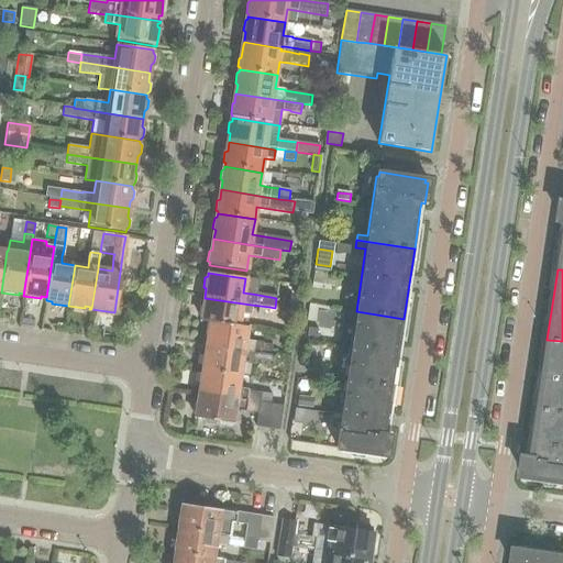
[(251,305),(205,298),(202,307),(200,308),(199,317),(201,319),(200,322),(207,323),(238,328),(239,316),(249,317),(251,305)]
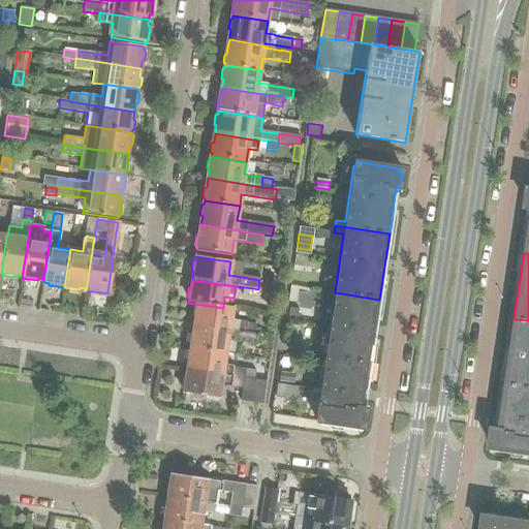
[(244,287),(242,296),(252,298),(253,288),(244,287)]
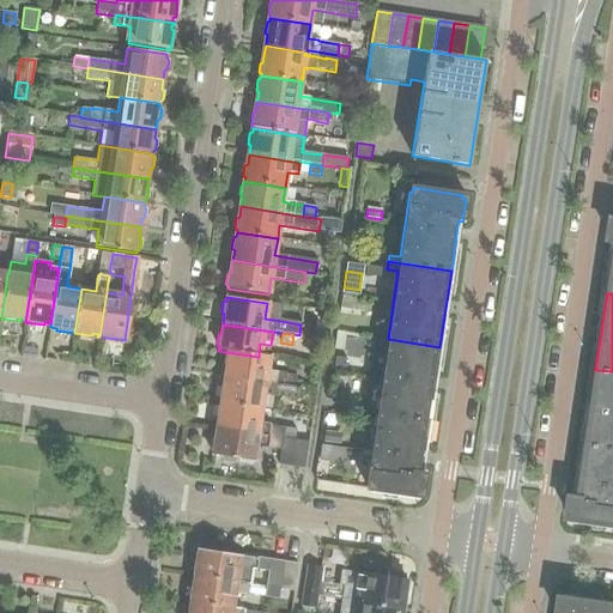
[(439,347),(388,339),(377,407),(366,405),(365,413),(429,423),(439,347)]
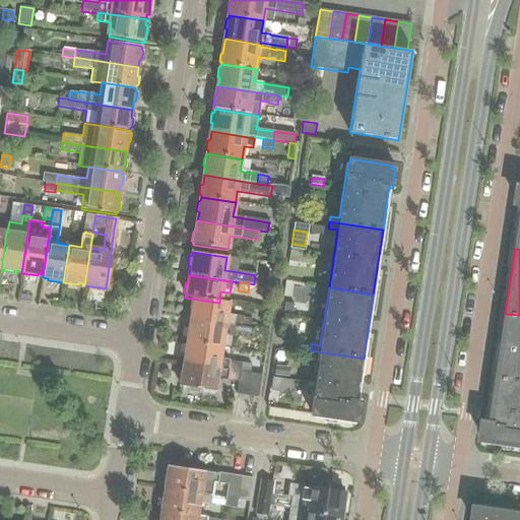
[(219,303),(191,299),(190,309),(192,311),(190,320),(250,328),(252,320),(225,316),(228,304),(219,303)]
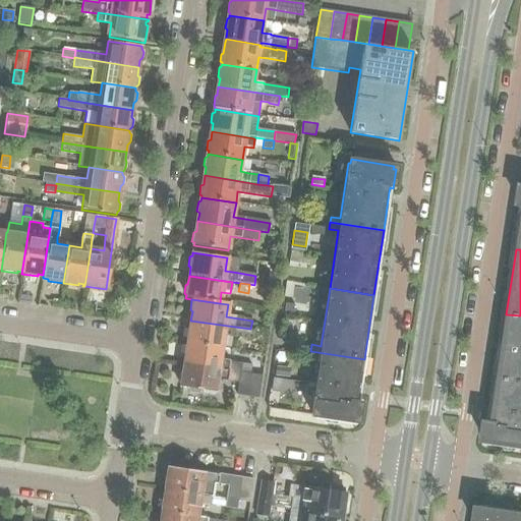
[(293,313),(294,305),(286,304),(285,312),(293,313)]
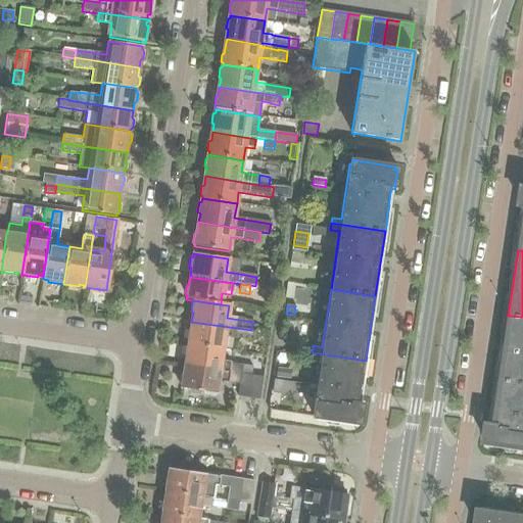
[(522,317),(508,316),(503,351),(497,381),(522,384),(522,317)]
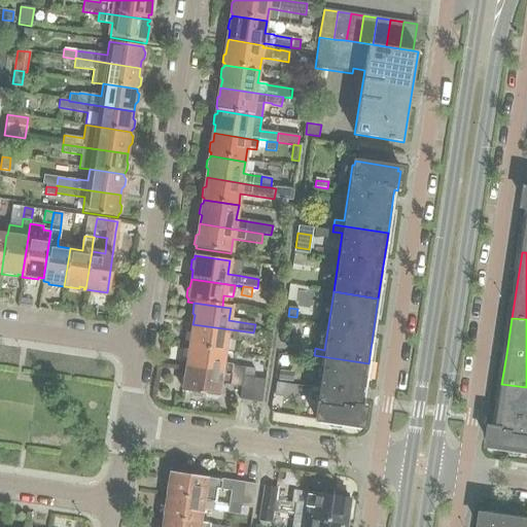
[(253,332),(192,324),(191,332),(189,334),(188,342),(190,344),(189,347),(225,352),(226,341),(256,345),(257,334),(253,332)]
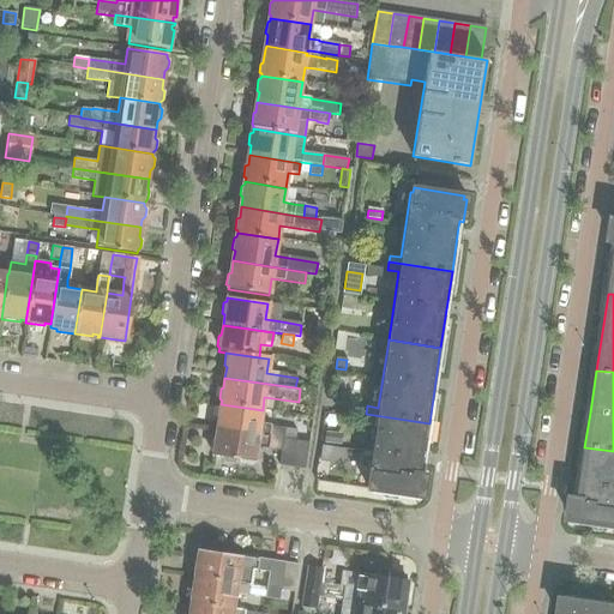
[(263,410),(221,404),(221,407),(218,408),(216,417),(218,420),(217,432),(282,441),(283,432),(271,429),(271,427),(260,426),(263,410)]
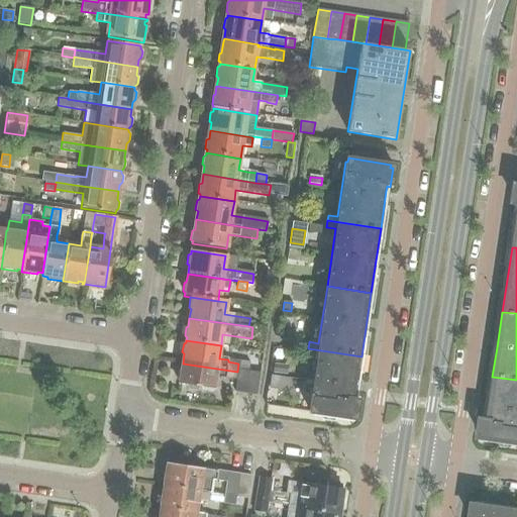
[(357,400),(355,400),(362,356),(308,348),(307,354),(316,355),(308,413),(310,413),(310,414),(352,420),(352,418),(354,418),(357,400)]
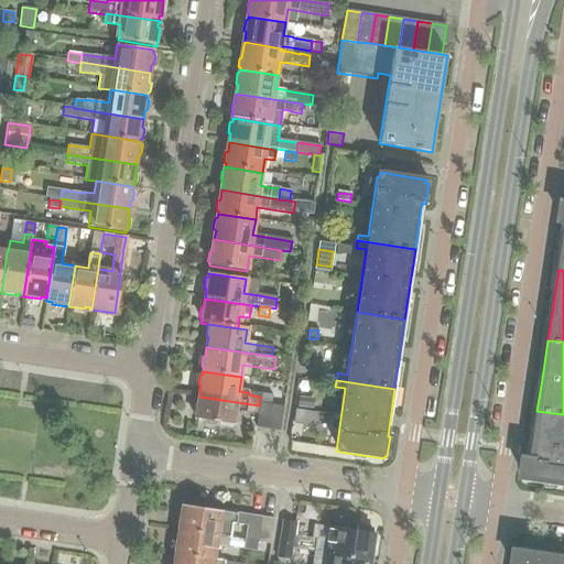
[(195,404),(194,413),(196,415),(196,419),(218,422),(218,424),(232,426),(235,412),(258,415),(260,405),(259,405),(199,397),(198,403),(195,404)]
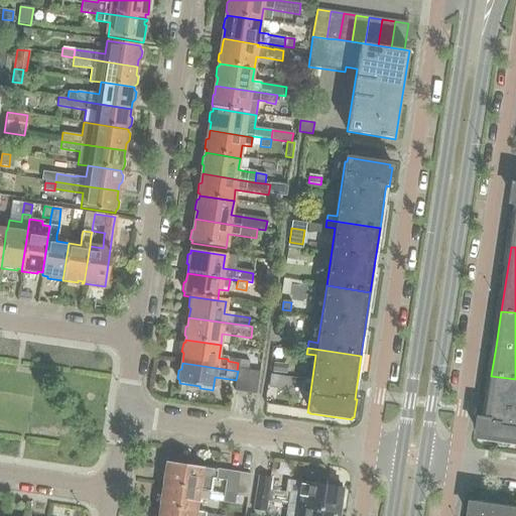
[(239,363),(238,371),(247,373),(249,364),(239,363)]
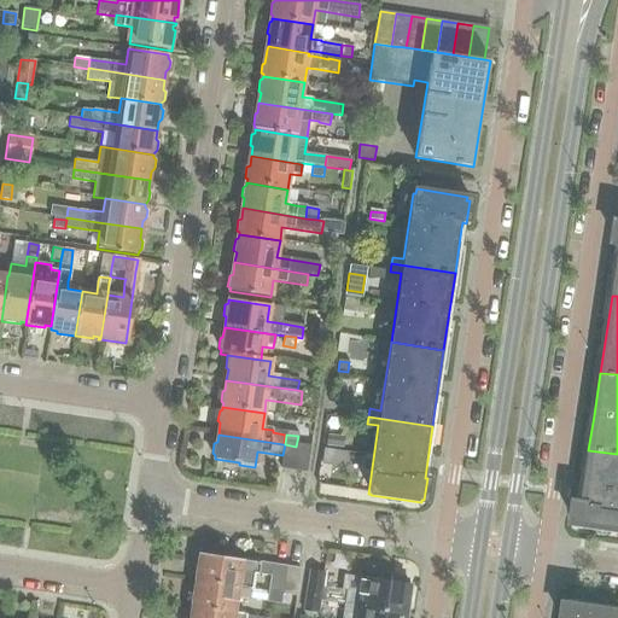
[(343,447),(344,437),(328,435),(327,445),(343,447)]
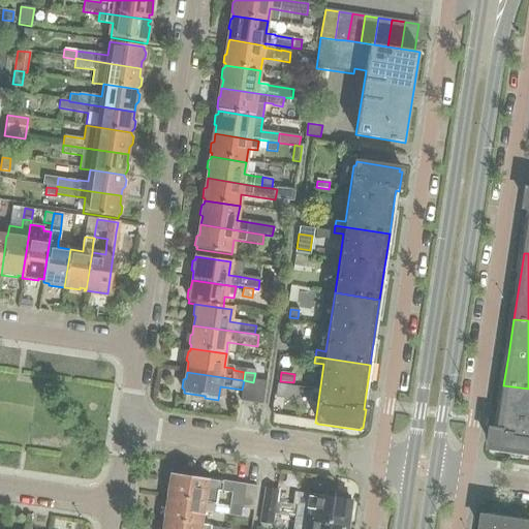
[(242,390),(241,401),(251,403),(253,382),(244,380),(242,390)]
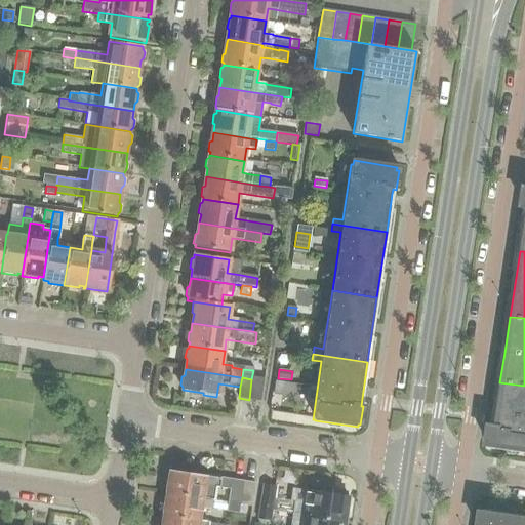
[(263,381),(251,379),(249,400),(259,402),(263,381)]
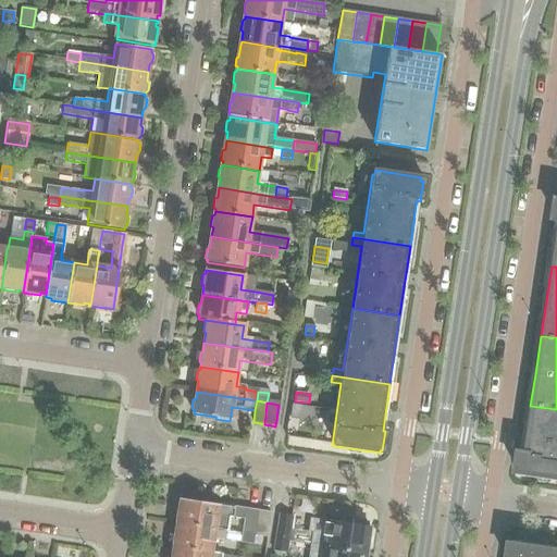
[(311,421),(313,407),(293,404),(291,418),(311,421)]
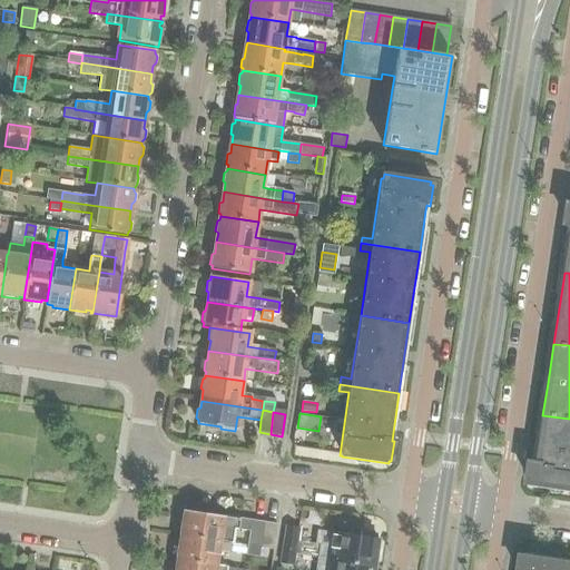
[(569,419),(542,415),(536,463),(532,462),(529,483),(532,483),(532,487),(569,491),(569,419)]
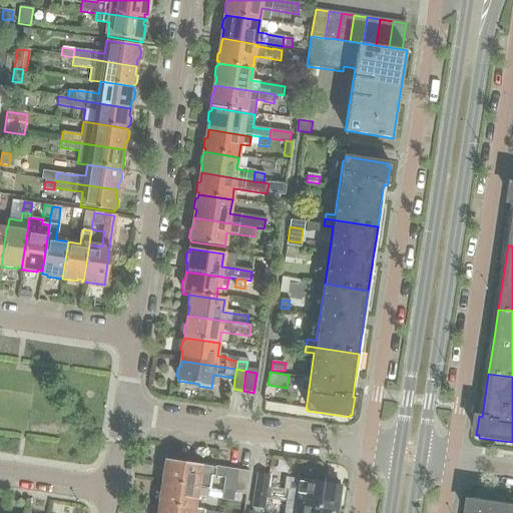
[(210,477),(224,479),(222,491),(234,492),(237,471),(197,465),(197,462),(185,460),(185,463),(166,460),(164,469),(162,470),(161,478),(163,480),(162,482),(207,489),(208,489),(210,477)]
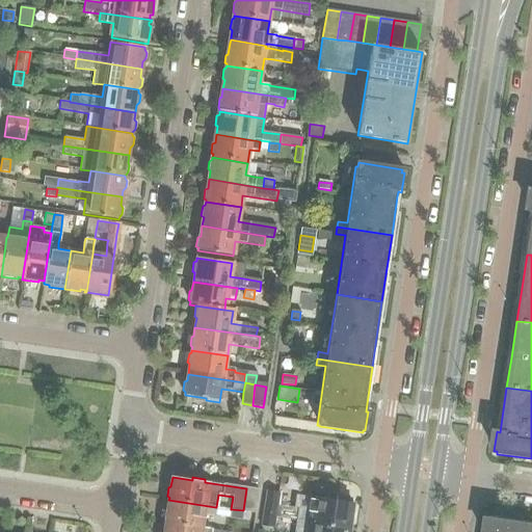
[(314,484),(313,491),(317,496),(323,497),(328,493),(328,486),(324,481),(318,481),(314,484)]
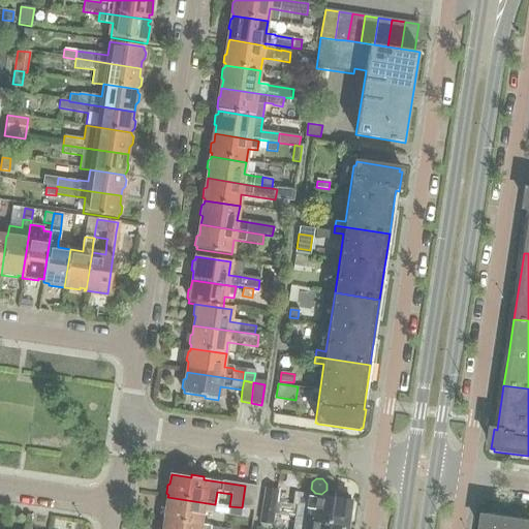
[(242,507),(253,509),(257,488),(245,486),(242,507)]
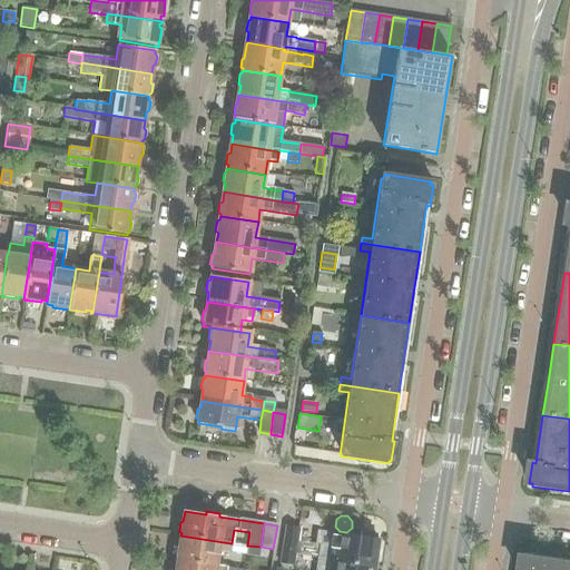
[(286,527),(282,556),(295,558),(295,553),(297,541),(300,528),(286,527)]
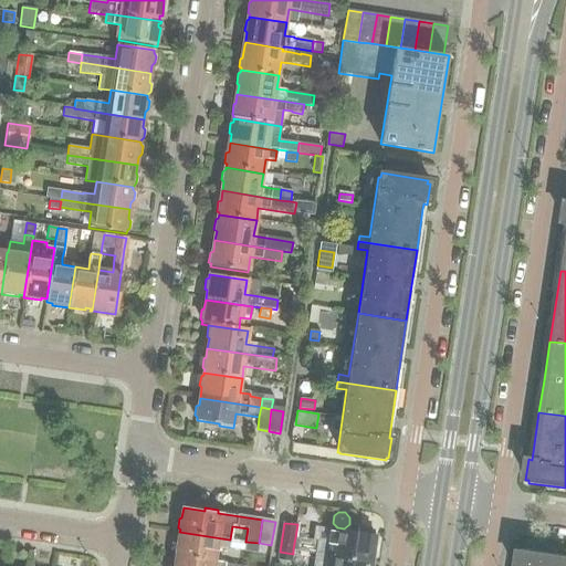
[(295,537),(293,549),(320,553),(371,561),(375,537),(373,536),(374,531),(358,528),(357,534),(334,531),(334,532),(329,532),(327,543),(295,537)]
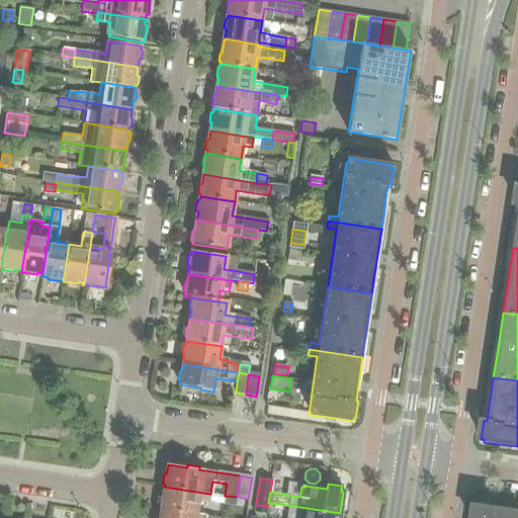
[(209,494),(164,487),(164,488),(163,488),(162,489),(164,489),(164,493),(162,492),(162,494),(163,494),(163,496),(161,497),(160,505),(161,508),(161,509),(196,514),(198,501),(207,502),(209,494)]
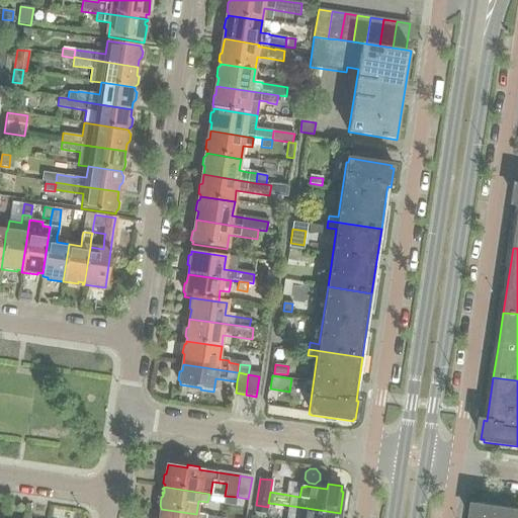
[(224,505),(235,507),(237,498),(225,496),(224,505)]
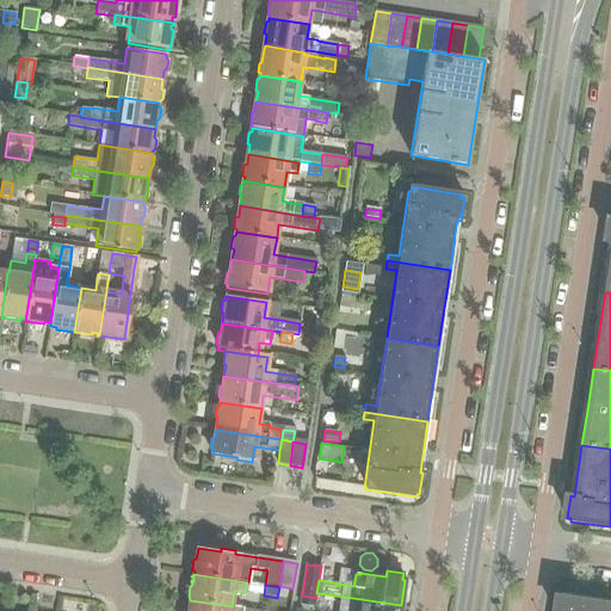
[(610,610),(610,599),(565,593),(565,597),(561,597),(559,610),(610,610)]
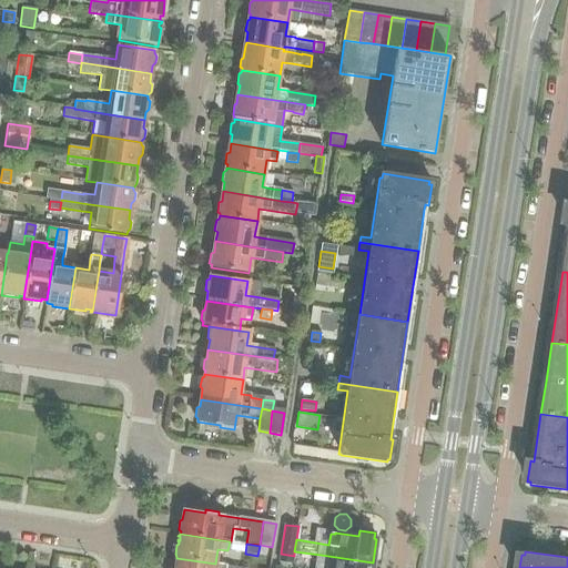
[(294,556),(281,554),(279,563),(292,564),(294,556)]
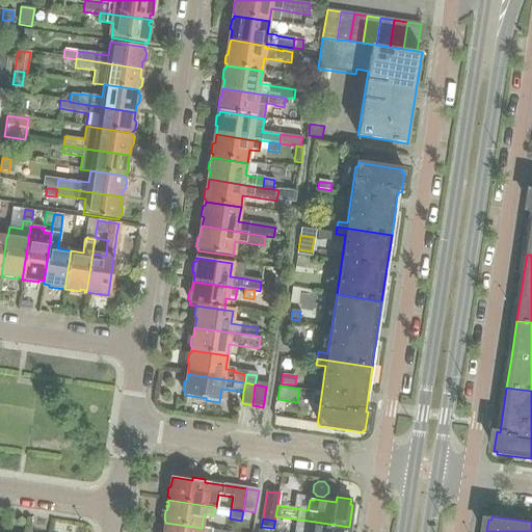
[(347,531),(349,527),(300,520),(298,531),(347,531)]
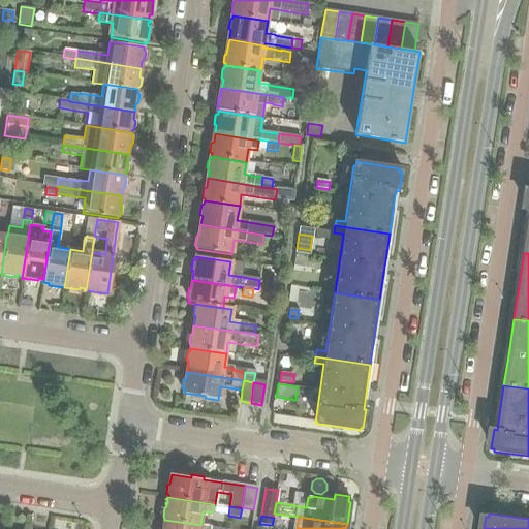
[(223,528),(200,525),(164,520),(162,520),(162,522),(164,522),(163,526),(161,525),(161,527),(163,527),(163,528),(162,528),(223,528)]
